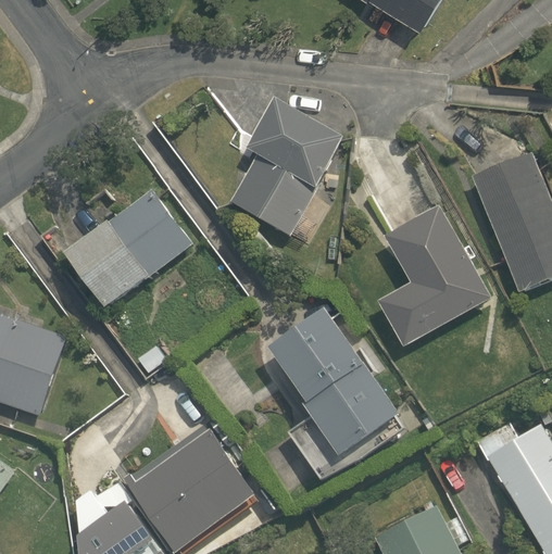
[(371,0),(383,7),(385,3),(422,25),(436,0),(371,0)]
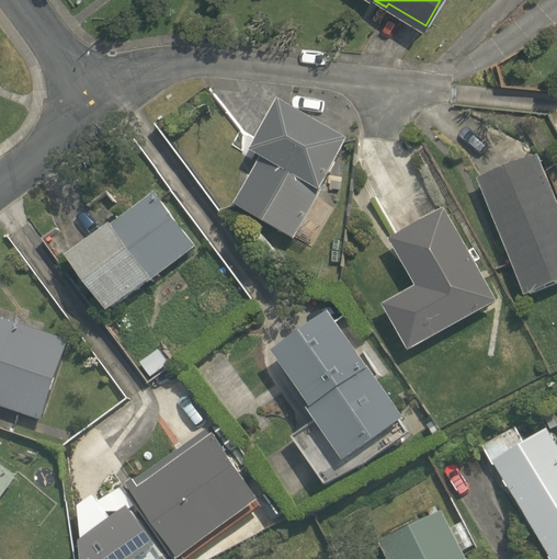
[(293,237),(348,137),(277,98),(248,150),(259,156),(231,203),(293,237)]
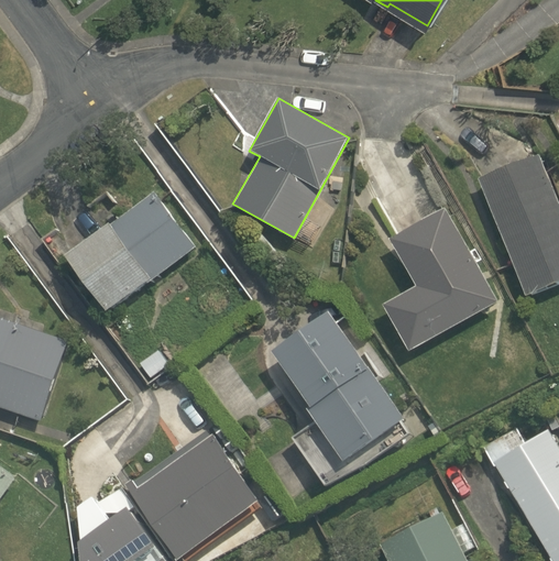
[(558,206),(538,154),(478,178),(523,295),(558,281),(558,206)]
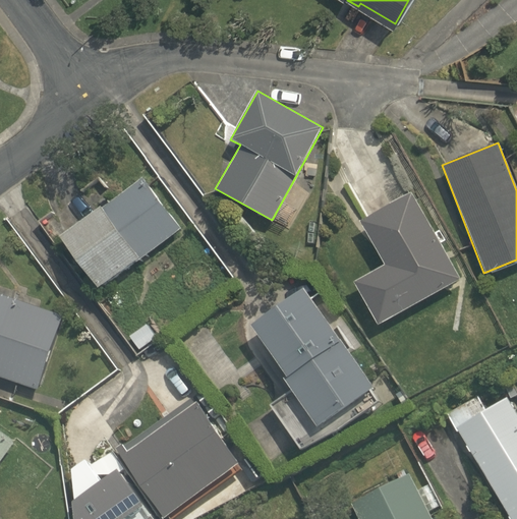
[(141,177),(60,236),(99,288),(180,228),(141,177)]
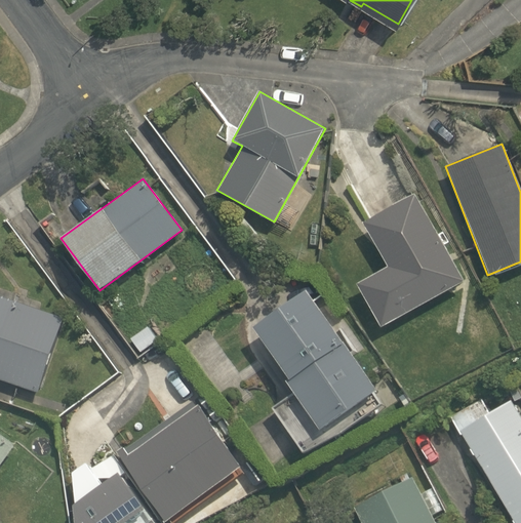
[(463,281),(414,194),(362,223),(387,267),(356,284),(379,328),(463,281)]
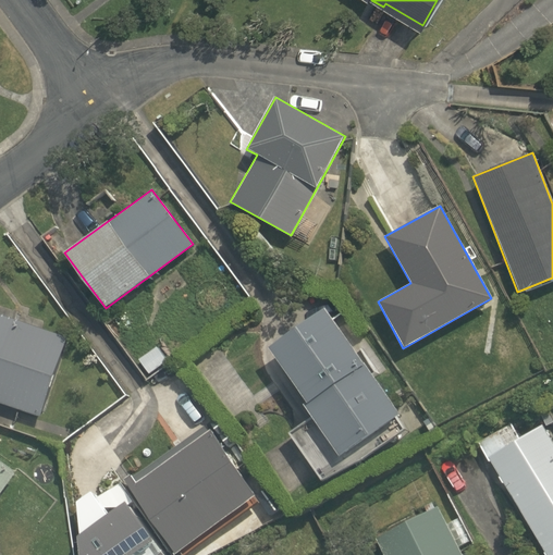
[(340,457),(400,415),(326,309),(269,348),(308,404),(305,407),(340,457)]
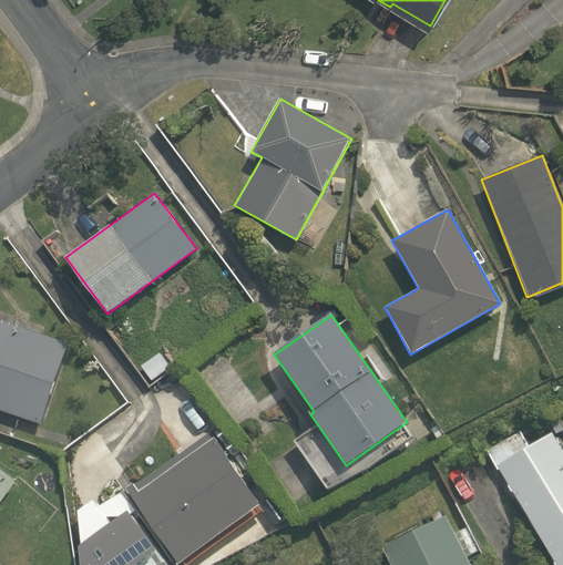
[(0,409),(40,423),(68,342),(0,319),(0,409)]
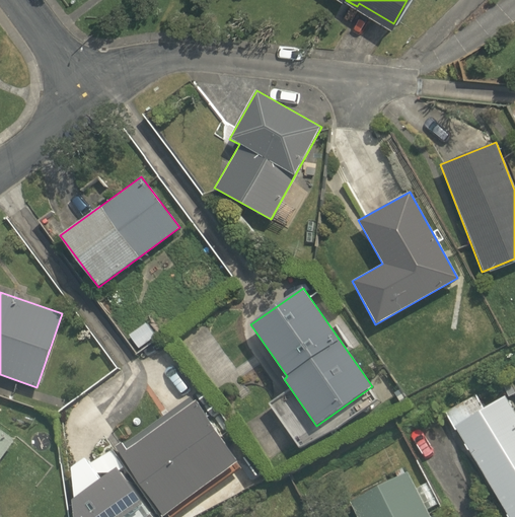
[(154,335),(144,321),(128,334),(137,348),(154,335)]
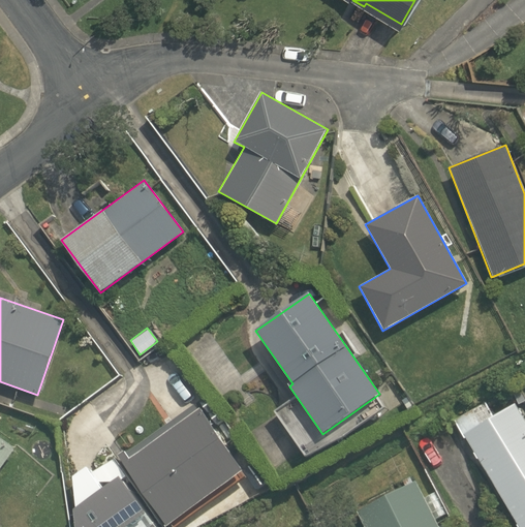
[(464,437),(517,526),(524,526),(524,420),(515,402),(492,416),(484,401),(453,419),(463,438),(464,437)]
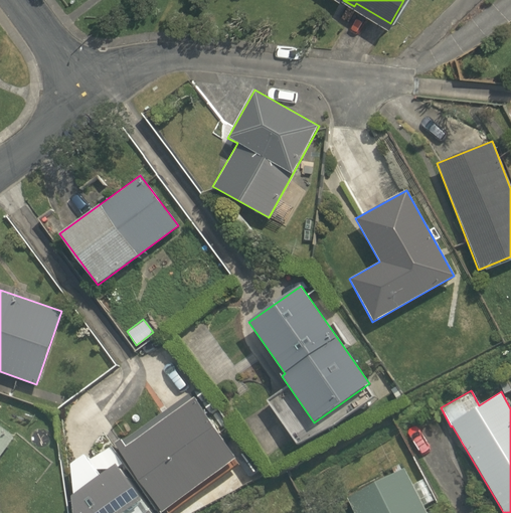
[(235,460),(237,458),(193,396),(191,398),(187,392),(114,443),(162,512),(166,510),(167,512),(169,512),(238,464),(235,460)]
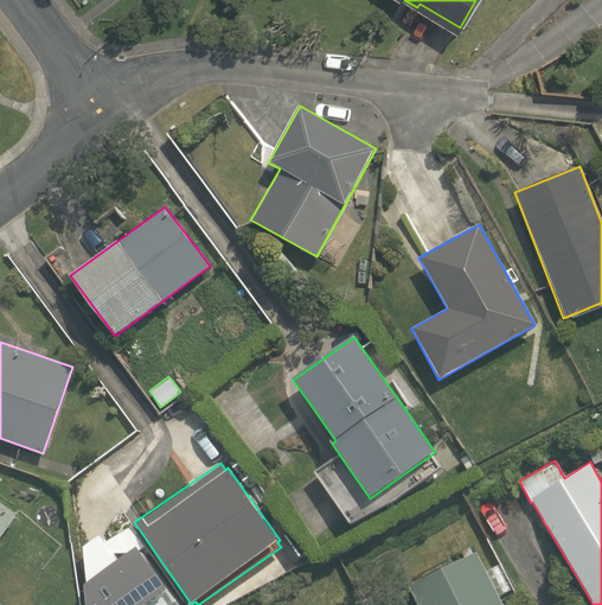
[(0,535),(17,514),(0,501),(0,535)]
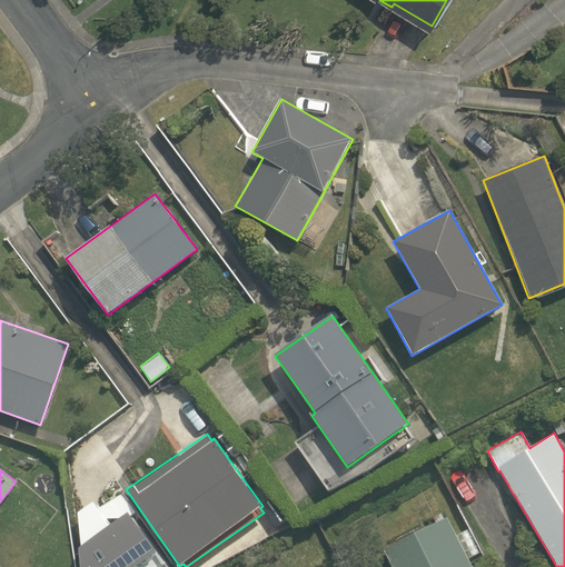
[(167,566),(129,513),(80,549),(81,566),(167,566)]
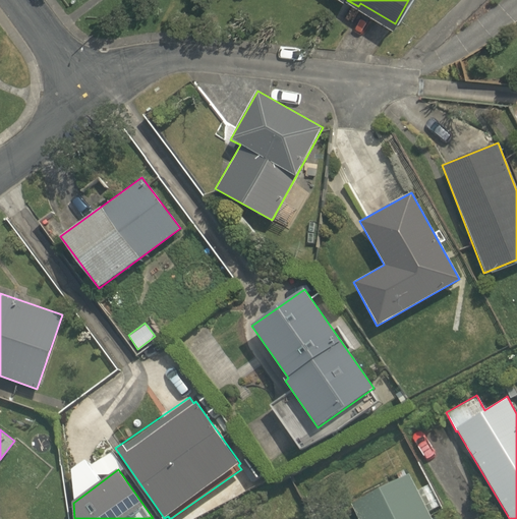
[(407,473),(351,503),(358,518),(439,518),(435,510),(438,508),(427,486),(417,491),(407,473)]
